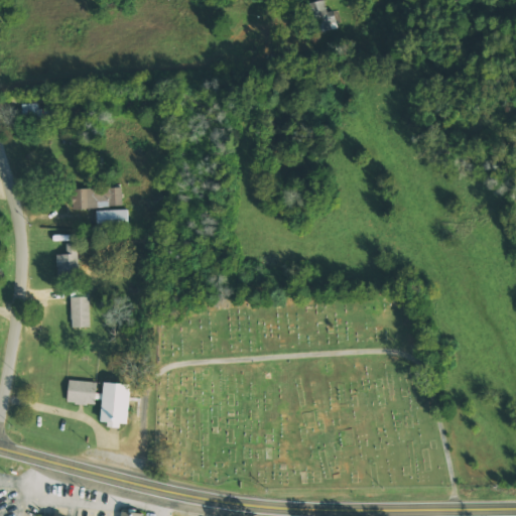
[(339,27),(335,10),(329,12),(326,0),(324,0),(310,3),(317,32),(339,27)]
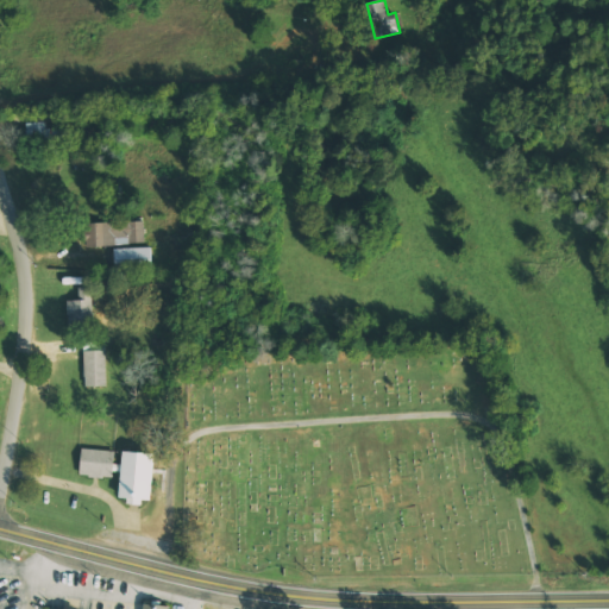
[(50,136),(48,120),(27,123),(29,138),(50,136)]
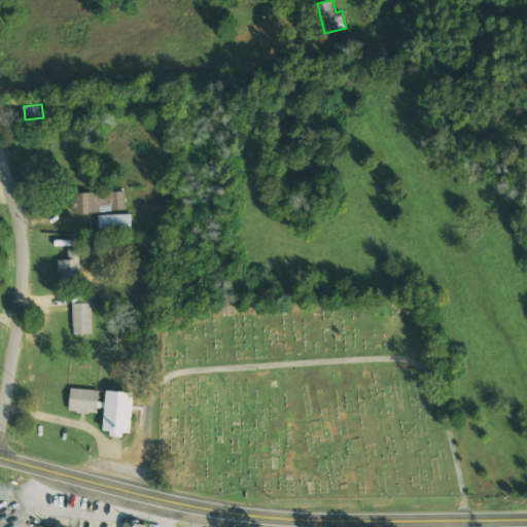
[(125,191),(73,192),(73,212),(126,211),(125,191)]
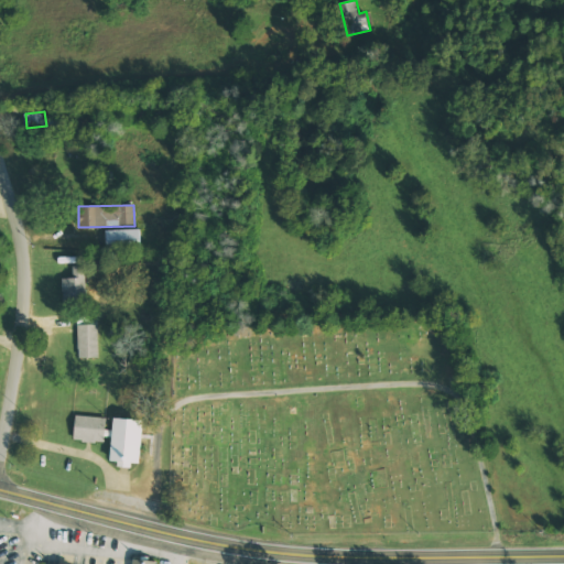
[(140,228),(106,229),(106,250),(140,249),(140,228)]
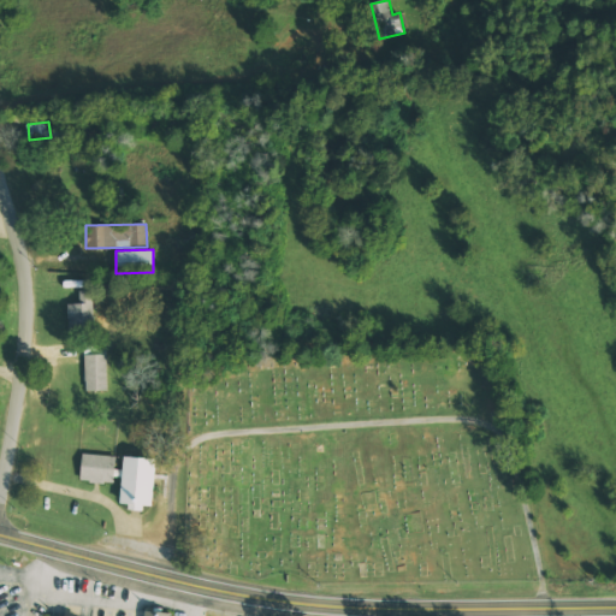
[(94,290),(81,289),(81,303),(71,303),(71,327),(94,327),(94,290)]
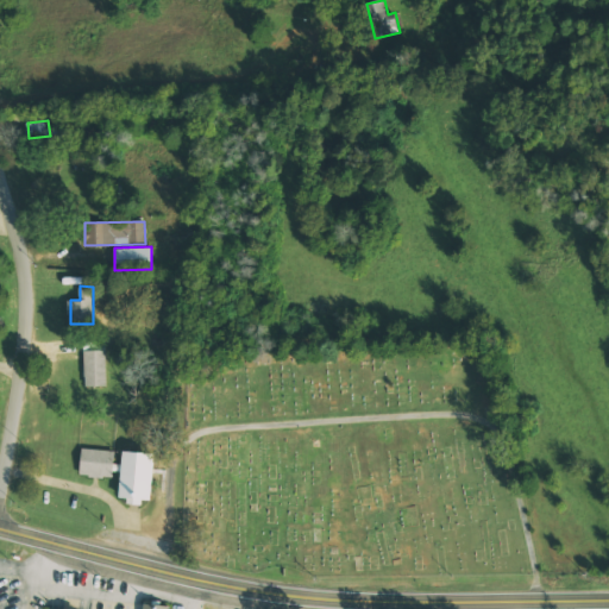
[(105,337),(83,337),(85,387),(107,385),(105,337)]
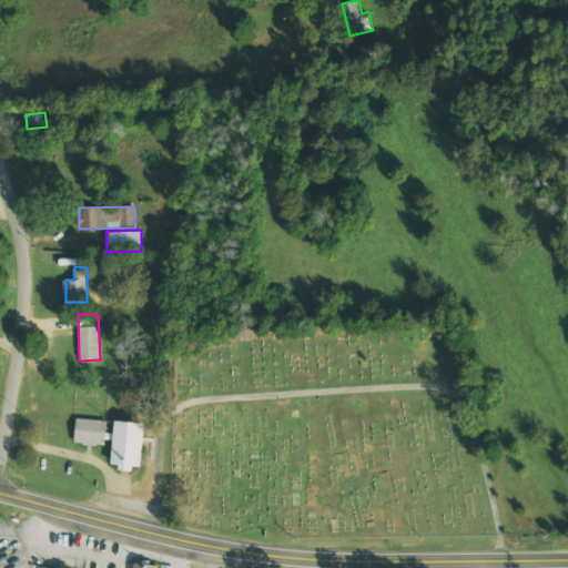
[(77,418),(74,442),(83,443),(83,446),(97,447),(97,445),(104,445),(105,439),(112,439),(110,464),(117,465),(117,470),(131,472),(131,466),(139,466),(142,423),(113,419),(112,433),(105,432),(107,421),(77,418)]
